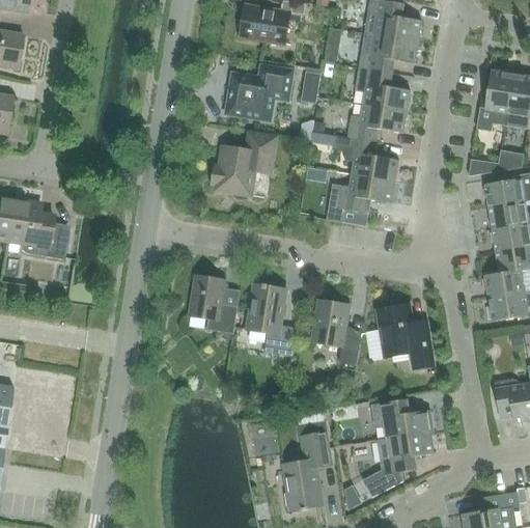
[(0,6),(26,11),(28,0),(0,0),(0,6)]
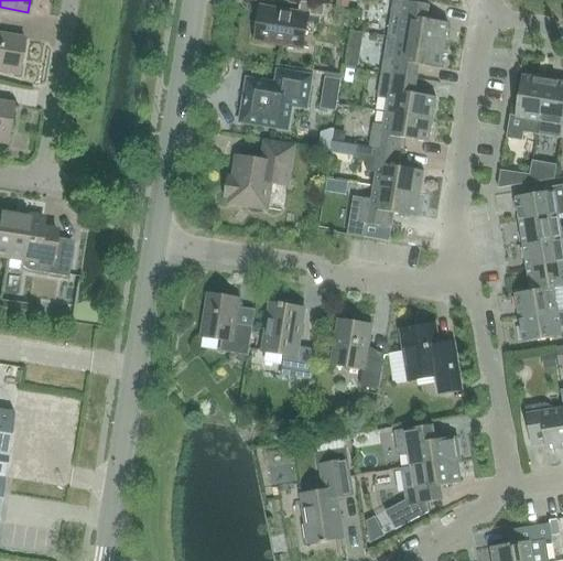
[(323,17),(325,2),(312,0),(299,0),(296,10),(260,4),(255,38),(302,45),(307,13),(323,17)]
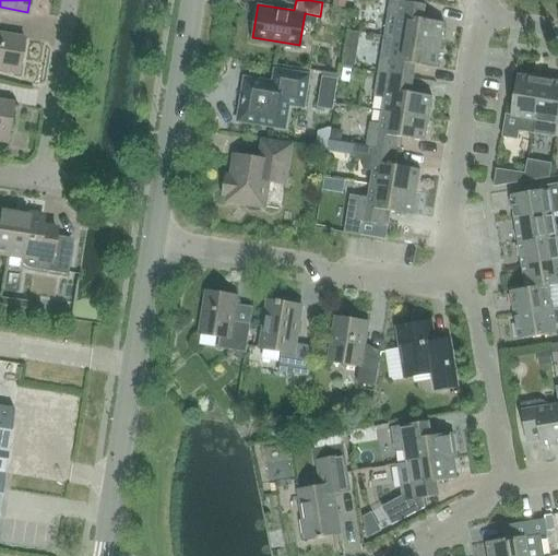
[(443,21),(422,16),(424,3),(403,0),(390,0),(384,34),(439,43),(443,21)]
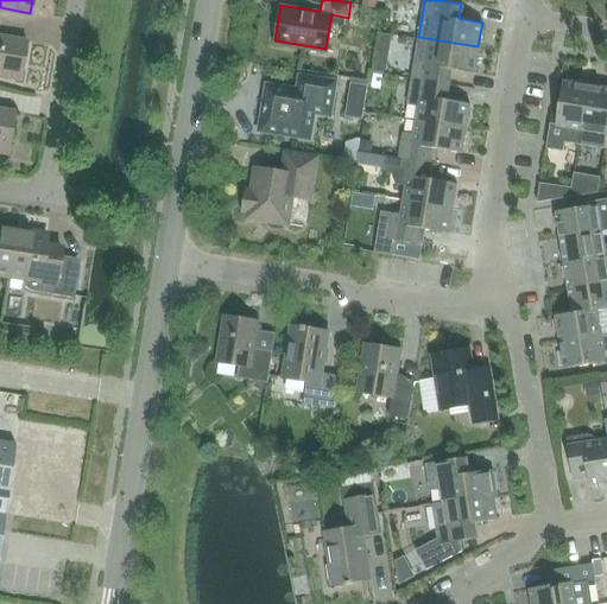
[(35,35),(36,21),(11,18),(10,31),(35,35)]
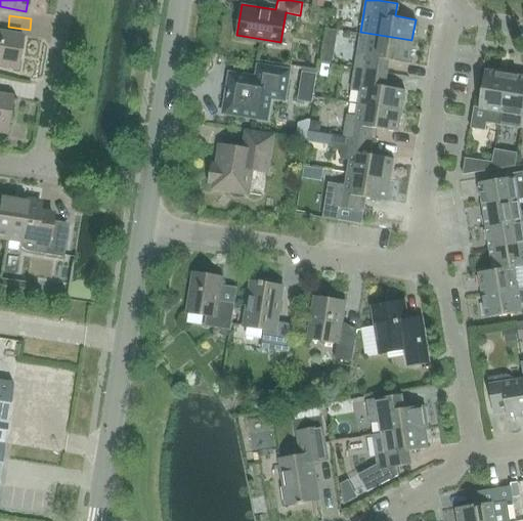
[(0,63),(15,68),(22,33),(0,29),(0,63)]
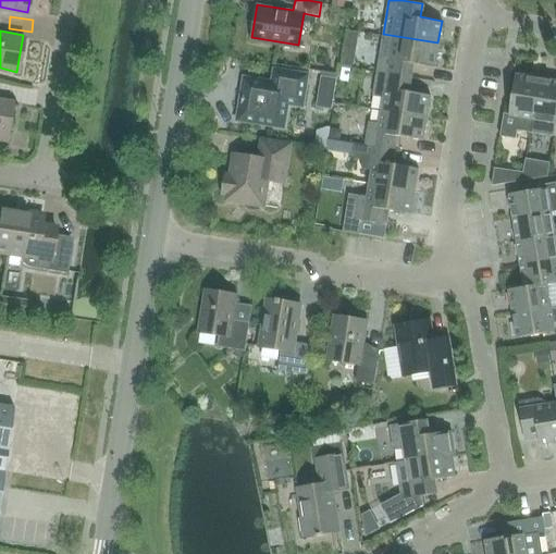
[(381,47),(377,71),(410,76),(412,62),(434,65),(437,42),(383,34),(381,47)]
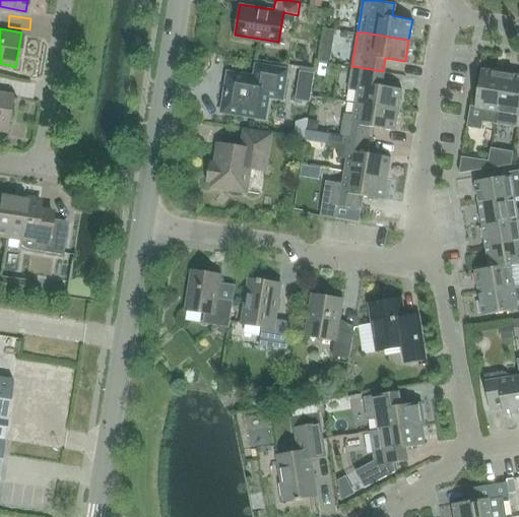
[(280,95),(284,69),(256,65),(254,77),(229,72),(222,109),(263,115),(266,93),(280,95)]
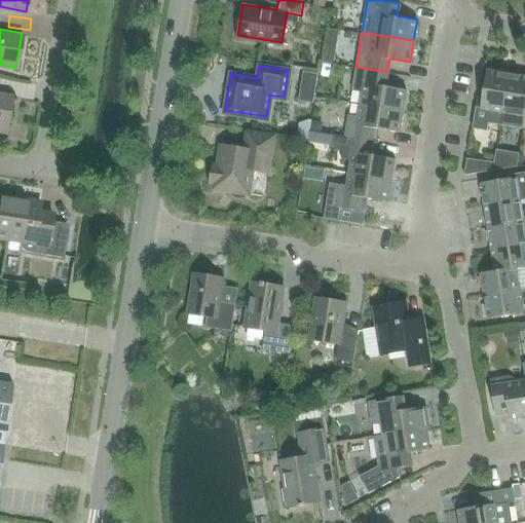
[(387,72),(355,67),(351,88),(362,90),(360,103),(402,109),(406,88),(385,84),(387,72)]
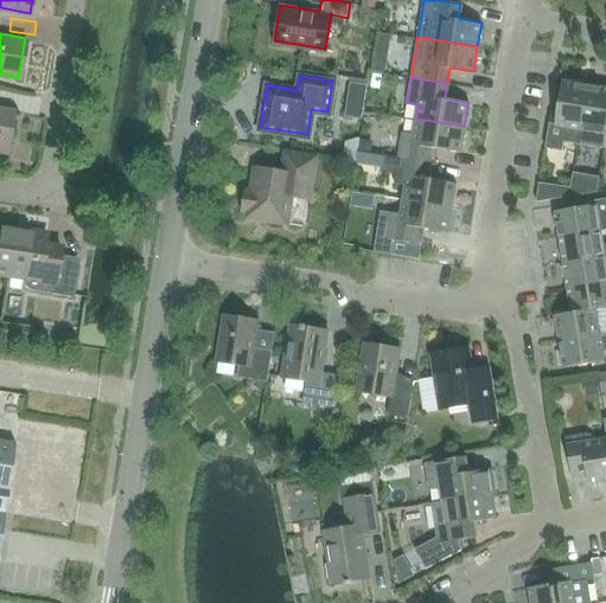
[(365,83),(349,79),(343,114),(361,116),(365,83)]
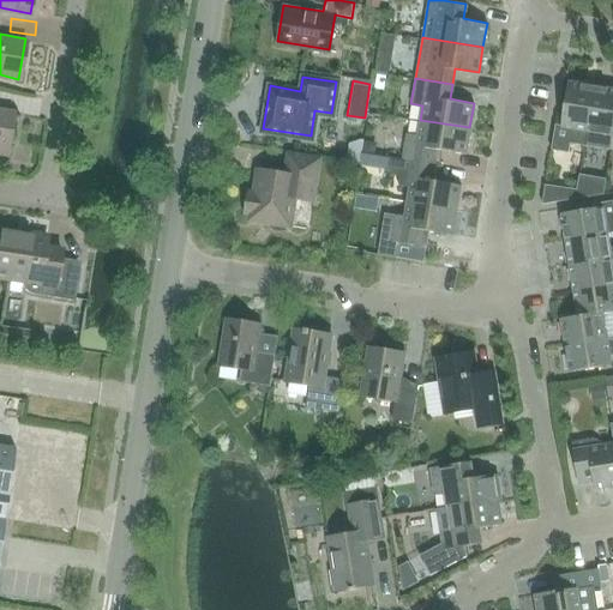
[(584,144),(594,84),(568,80),(560,124),(554,122),(551,148),(568,151),(569,142),(584,144)]
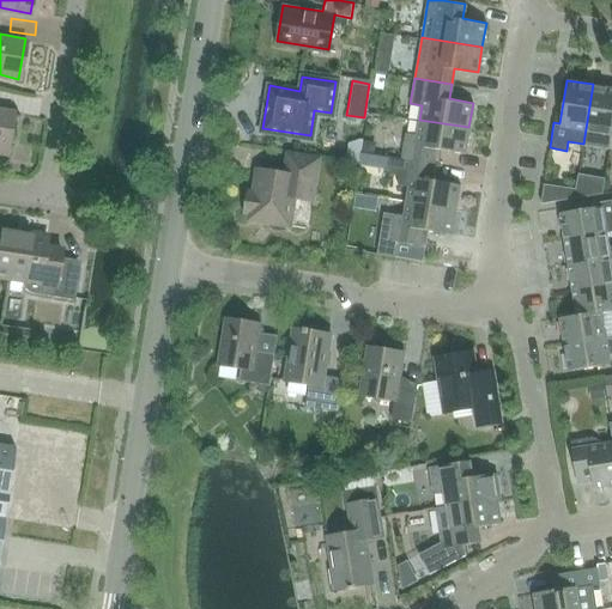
[(609,147),(611,133),(611,126),(611,86),(593,84),(583,144),(609,147)]
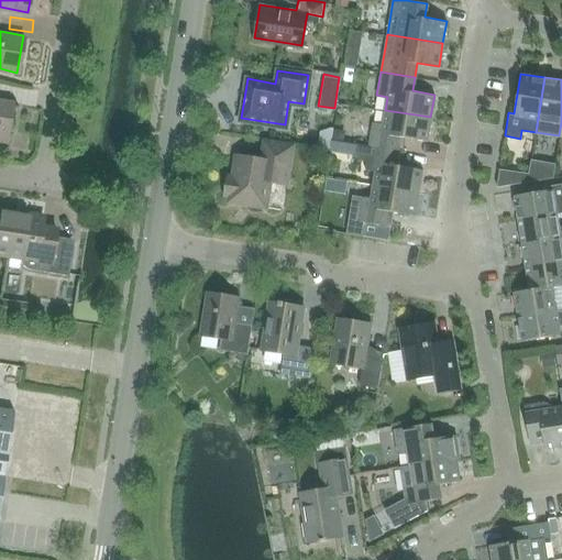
[(0,140),(6,141),(12,101),(0,98),(0,140)]
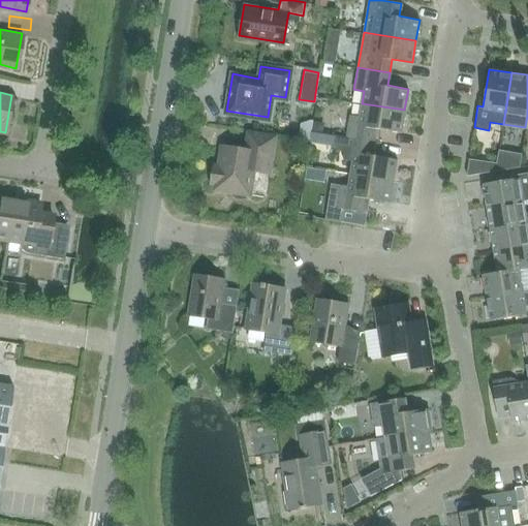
[(401,131),(404,110),(362,103),(360,115),(350,114),(346,136),(372,141),(374,127),(401,131)]
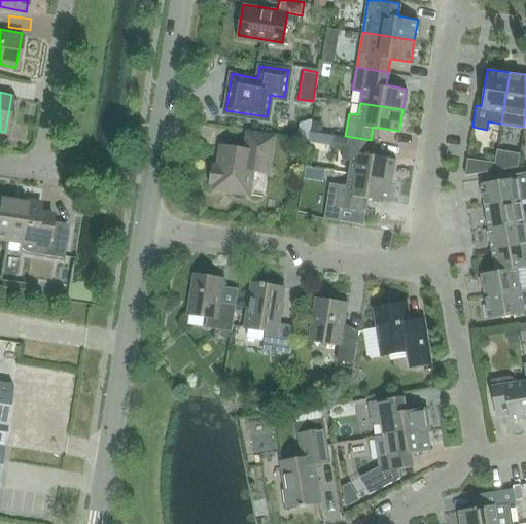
[(268,171),(274,135),(247,130),(244,148),(220,144),(217,164),(213,163),(210,181),(214,182),(213,187),(249,193),(252,169),(268,171)]
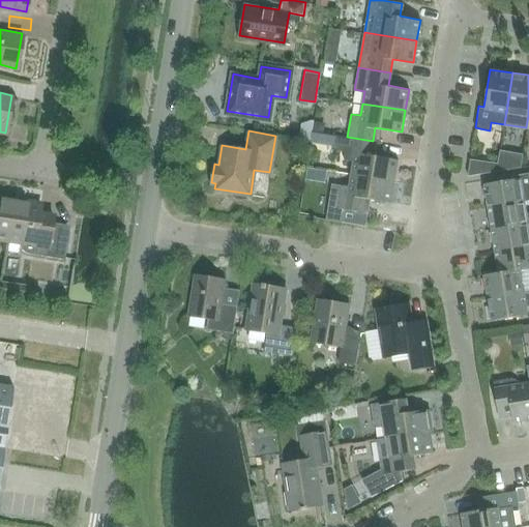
[(371,153),(373,141),(347,137),(334,134),(333,142),(340,149),(345,150),(344,158),(353,160),(351,173),(393,179),(398,158),(371,153)]
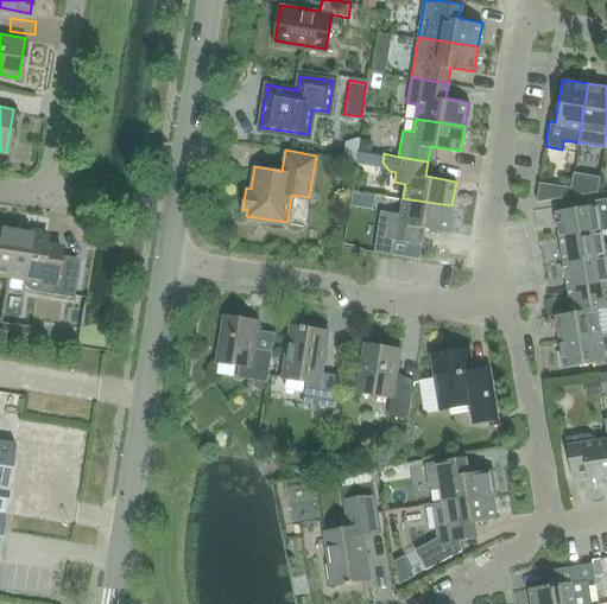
[(570,185),(568,195),(596,190),(599,176),(573,171),(570,185)]
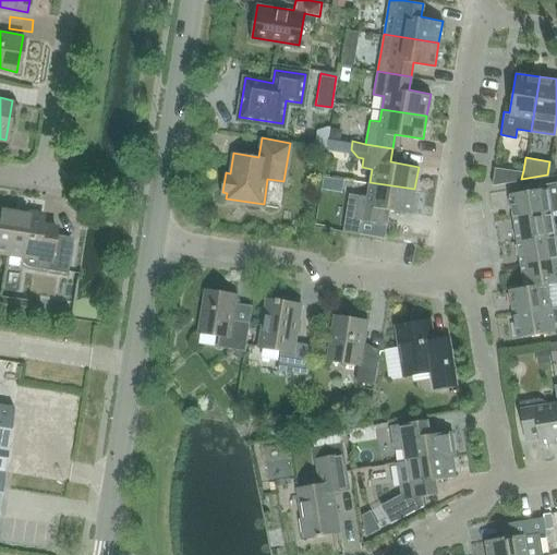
[(521,179),(523,170),(494,166),(491,183),(521,179)]
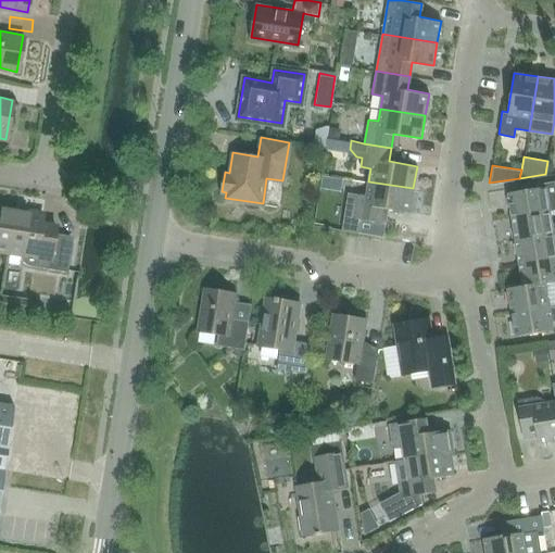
[(507,192),(512,216),(549,210),(554,208),(554,179),(541,183),(541,187),(507,192)]
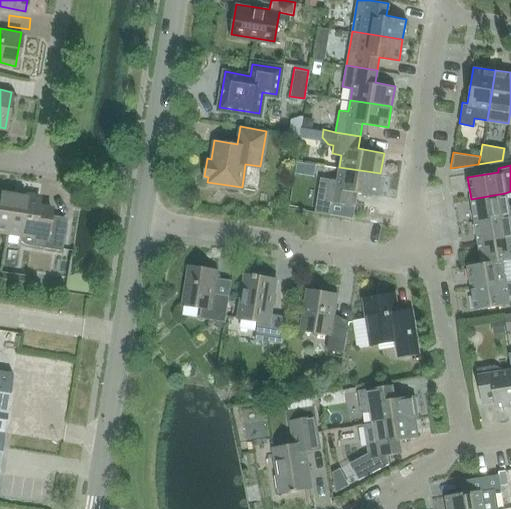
[(377,194),(380,173),(339,167),(337,179),(328,177),(324,199),(349,203),(351,190),(377,194)]
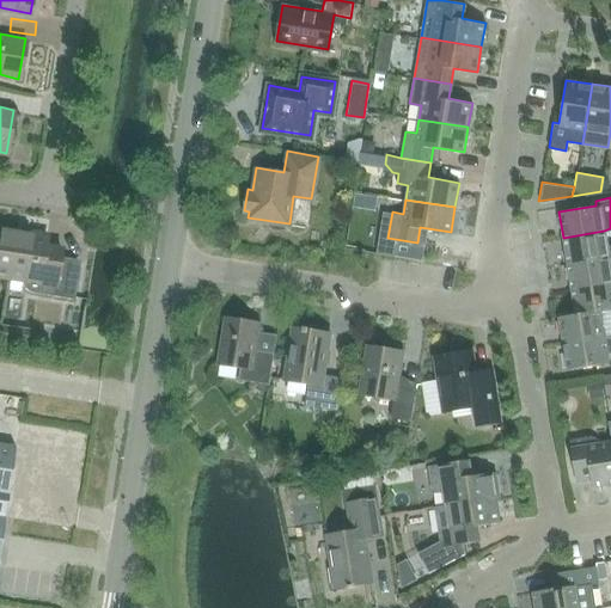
[(0,274),(7,276),(16,227),(0,225),(0,274)]
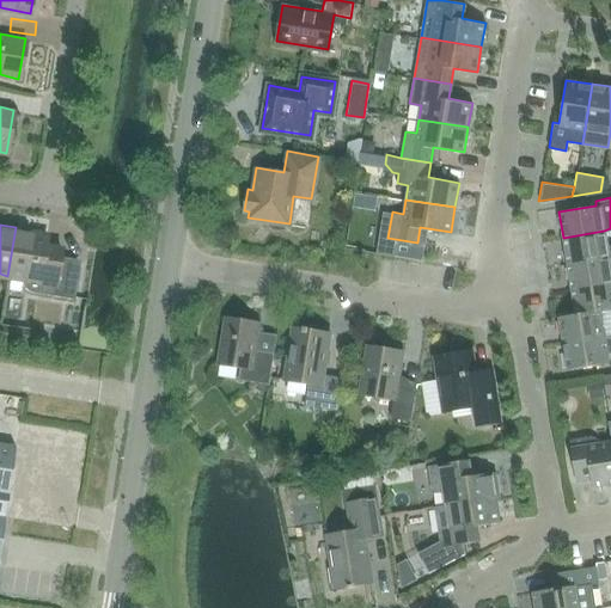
[(16,227),(7,276),(22,277),(22,282),(22,284),(25,288),(30,290),(72,298),(79,257),(61,255),(62,245),(44,243),(46,232),(16,227)]
